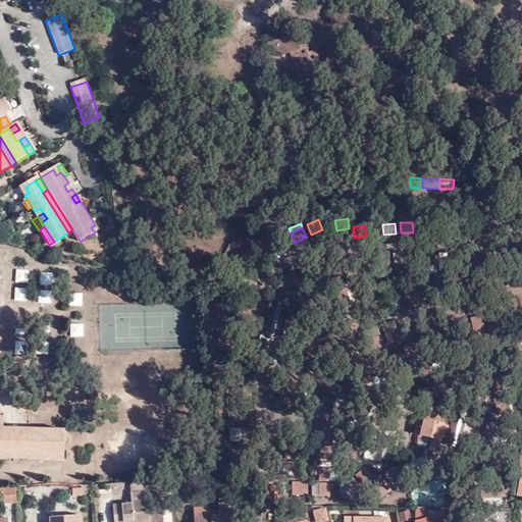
[(266,251),(276,243),(270,235),(260,243),(266,251)]
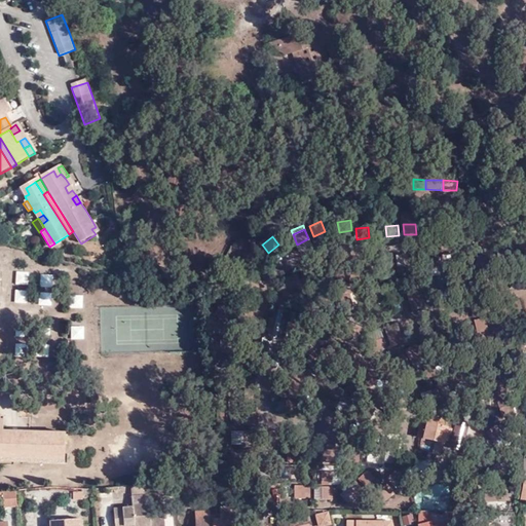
[(308,238),(297,245),(300,252),(312,247),(308,238)]
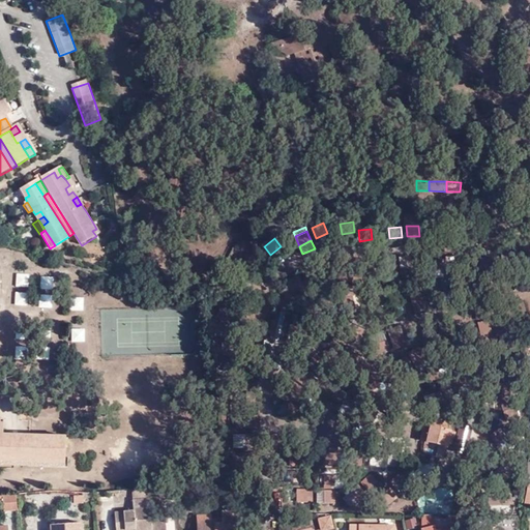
[(257,244),(247,256),(256,262),(265,252),(257,244)]
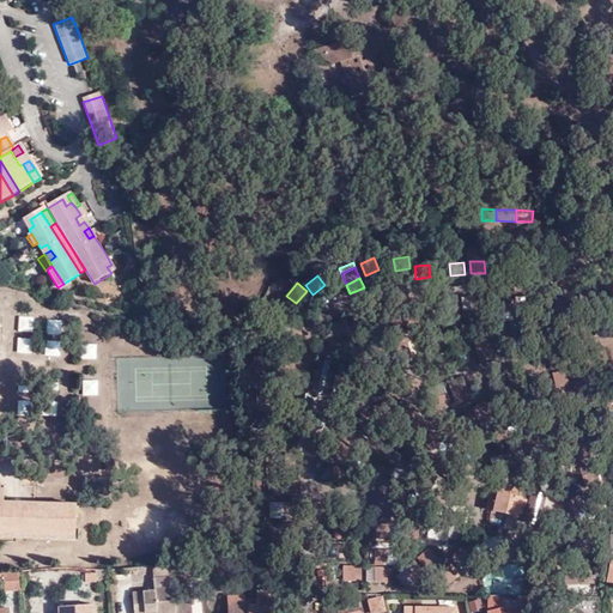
[(596,308),(596,293),(583,293),(584,309),(596,308)]
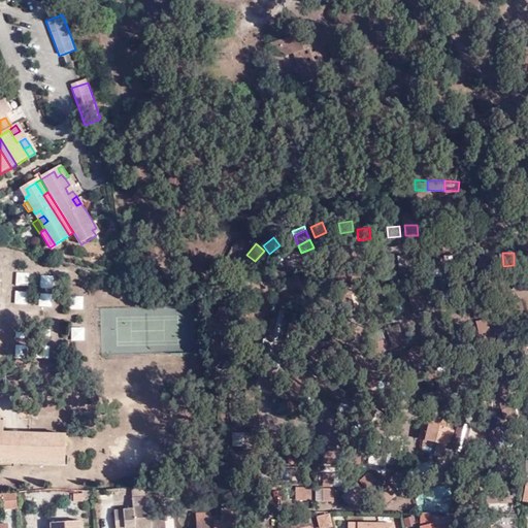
[(482,256),(479,265),(491,269),(494,259),(482,256)]
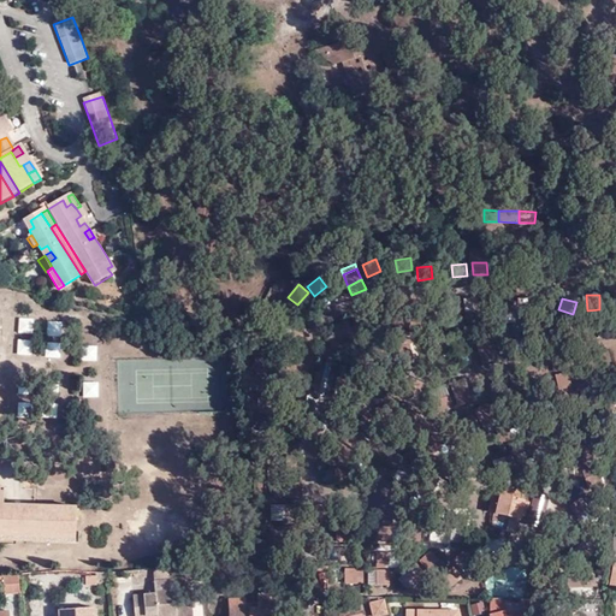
[(503,315),(519,314),(517,302),(502,303),(503,315)]
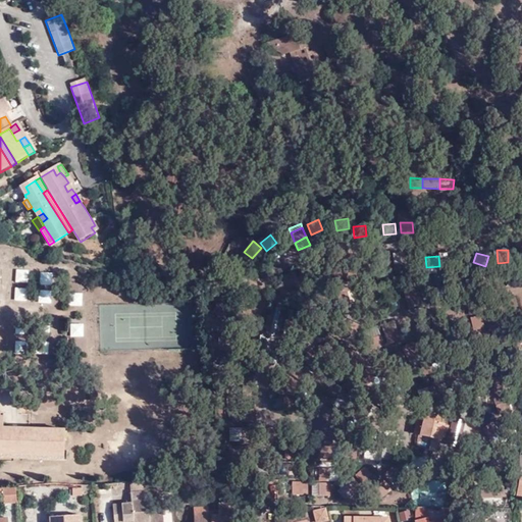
[(444,260),(446,275),(454,273),(458,273),(456,258),(444,260)]
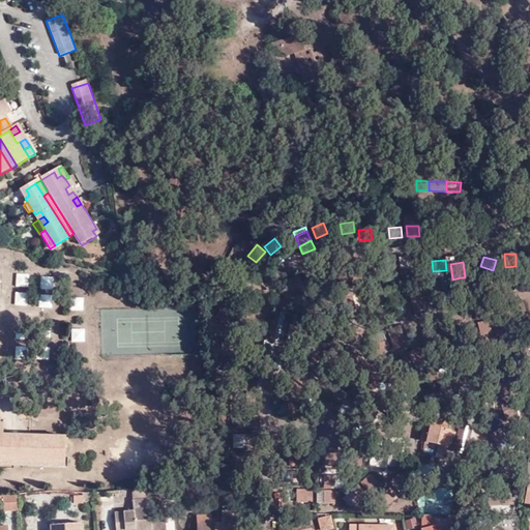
[(335,273),(348,270),(347,264),(334,267),(335,273)]
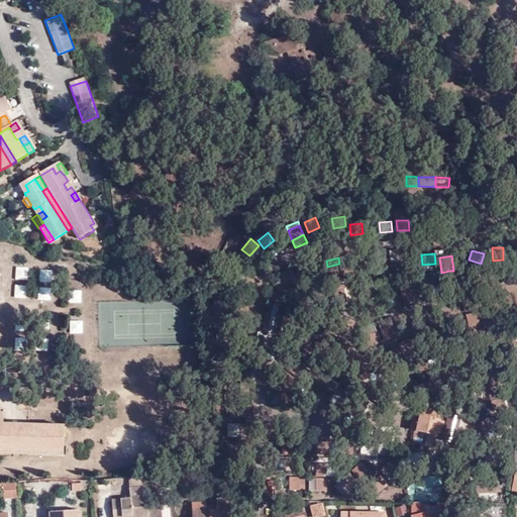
[(388,259),(375,260),(376,270),(389,269),(388,259)]
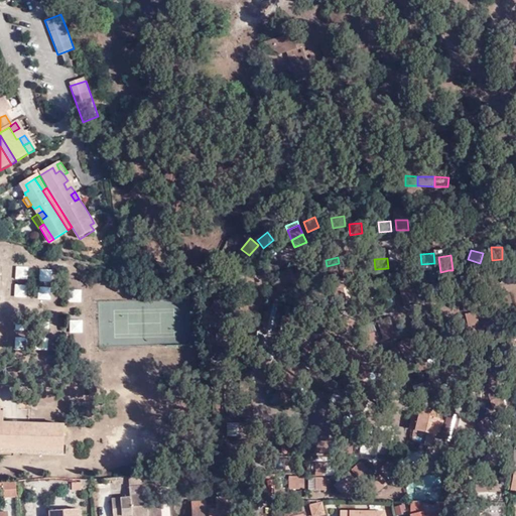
[(390,263),(392,273),(405,271),(403,260),(390,263)]
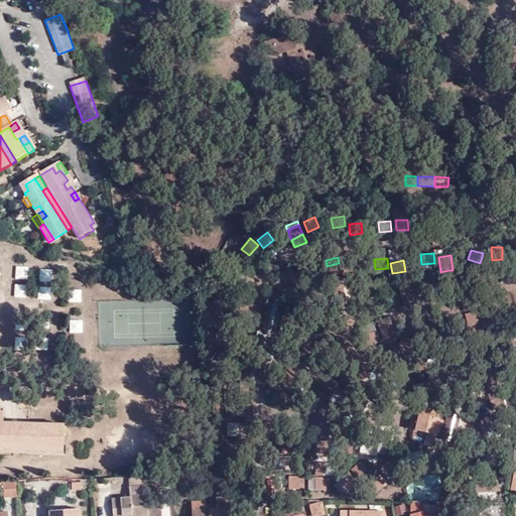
[(467,262),(457,269),(462,277),(472,271),(467,262)]
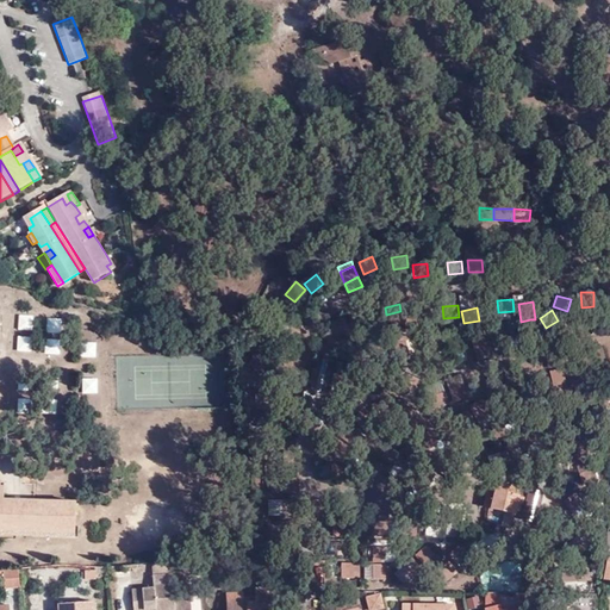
[(400,311),(386,315),(387,327),(403,324),(400,311)]
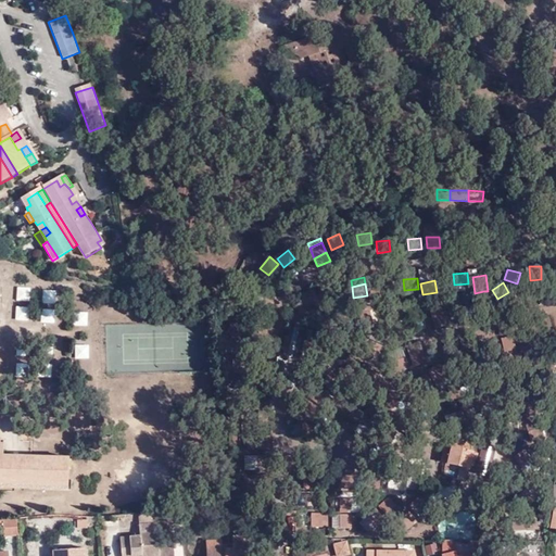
[(468,283),(454,285),(455,292),(469,290),(468,283)]
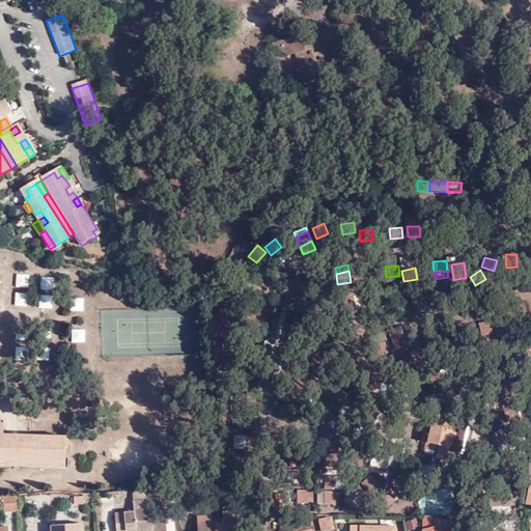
[(28,287),(30,274),(17,273),(15,285),(28,287)]
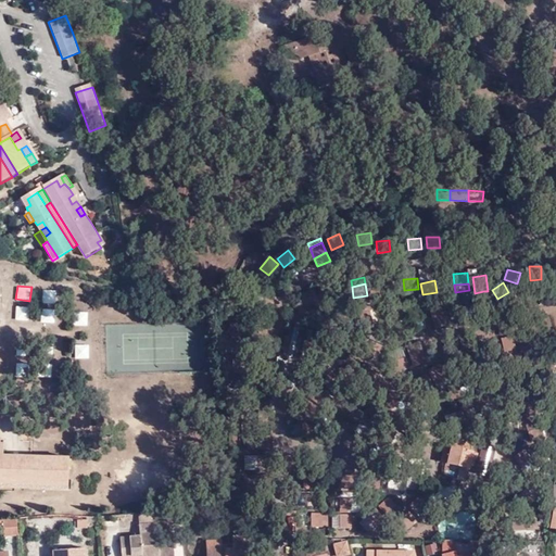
[(249,287),(240,298),(249,304),(257,294),(249,287)]
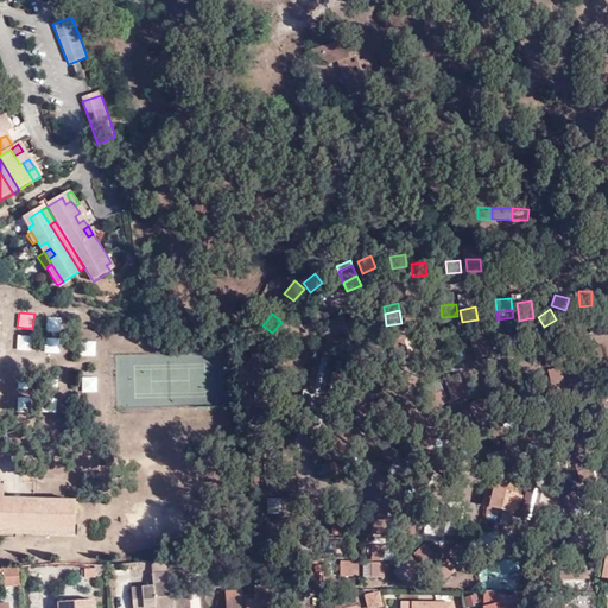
[(423,324),(419,314),(405,316),(407,329),(423,324)]
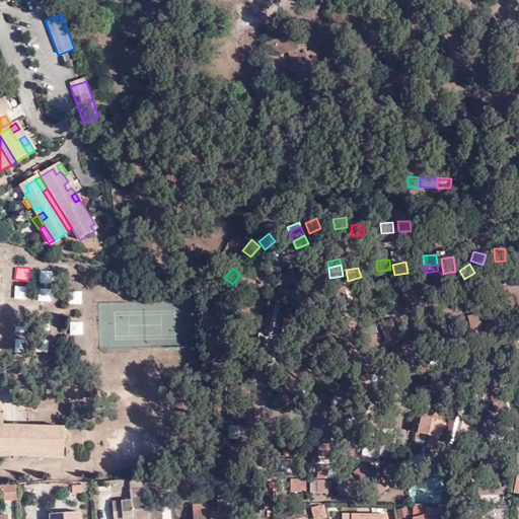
[(52,282),(52,271),(41,270),(41,282),(52,282)]
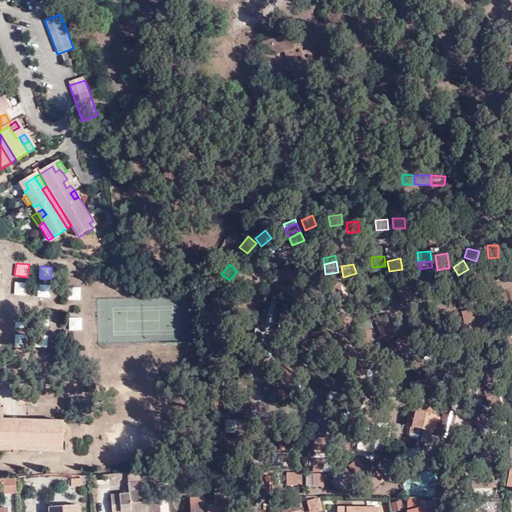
[(447,278),(445,268),(437,270),(433,271),(434,281),(447,278)]
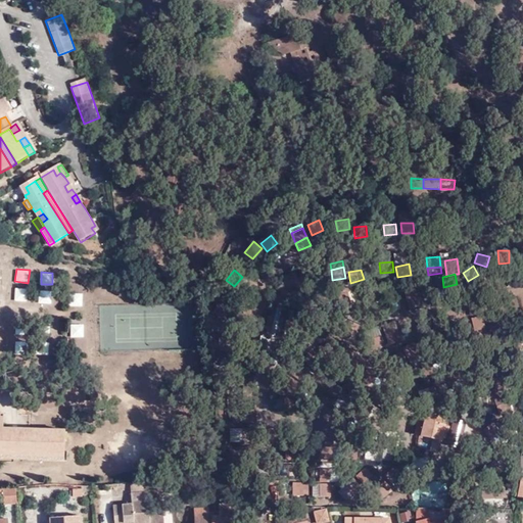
[(508,275),(496,278),(501,289),(511,286),(508,275)]
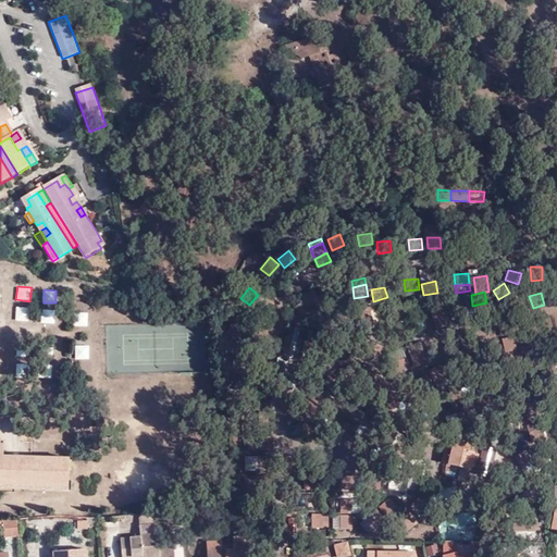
[(523,300),(512,304),(516,317),(527,313),(523,300)]
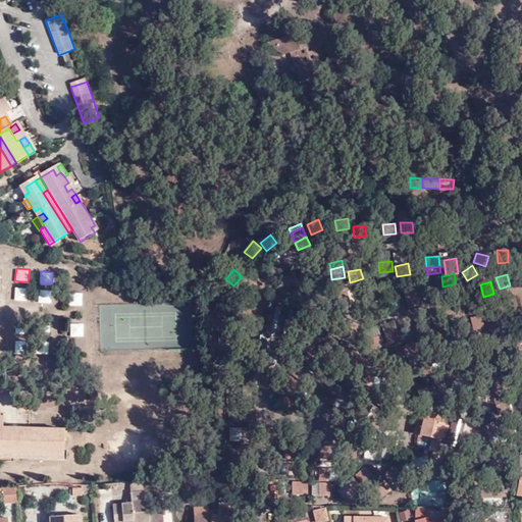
[(223,282),(216,293),(225,299),(231,289),(223,282)]
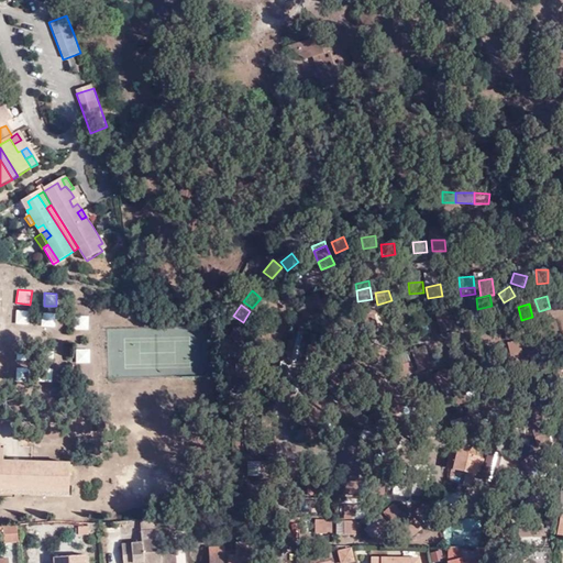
[(466,306),(453,310),(456,320),(470,316),(466,306)]
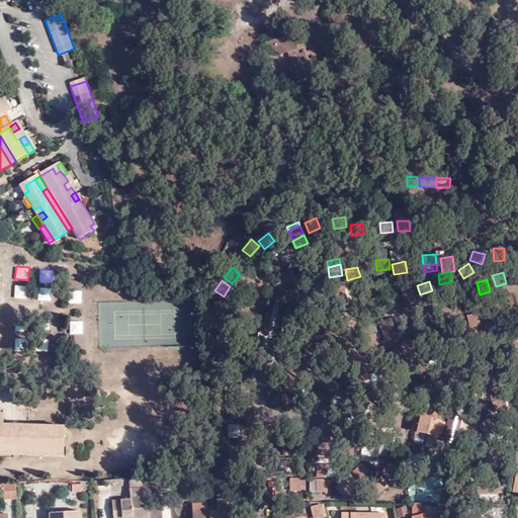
[(27,297),(26,285),(14,285),(14,297),(27,297)]
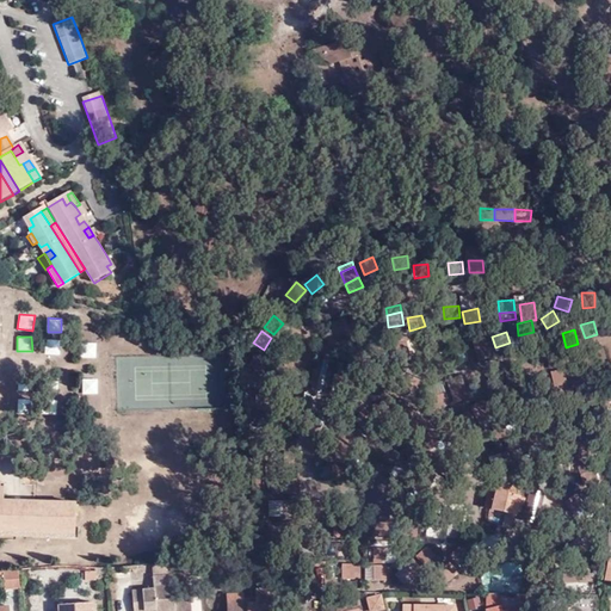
[(488,338),(474,341),(476,353),(491,349),(488,338)]
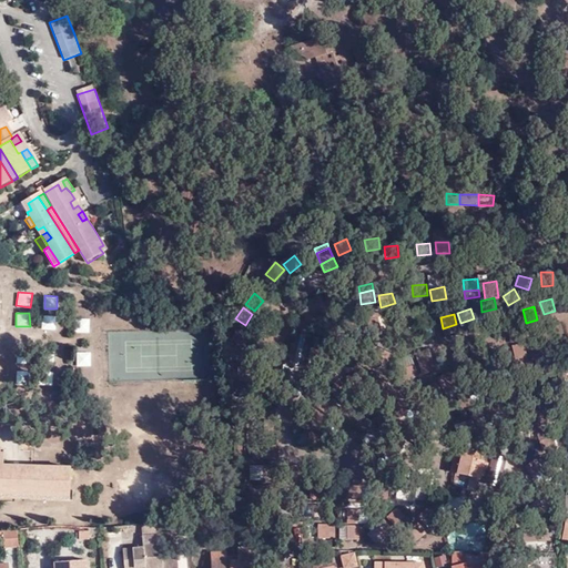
[(56,330),(56,315),(41,315),(41,330),(56,330)]
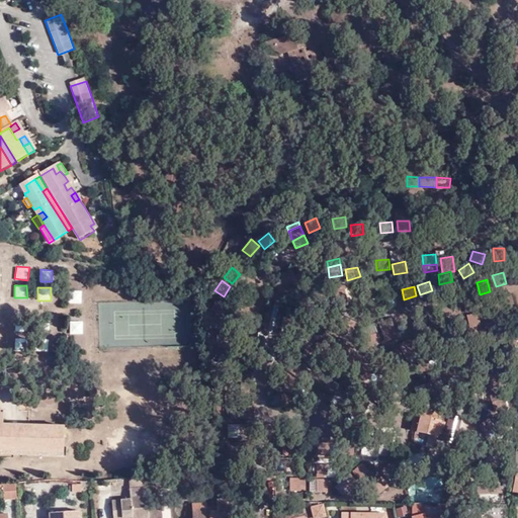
[(363,288),(364,298),(376,297),(375,287),(363,288)]
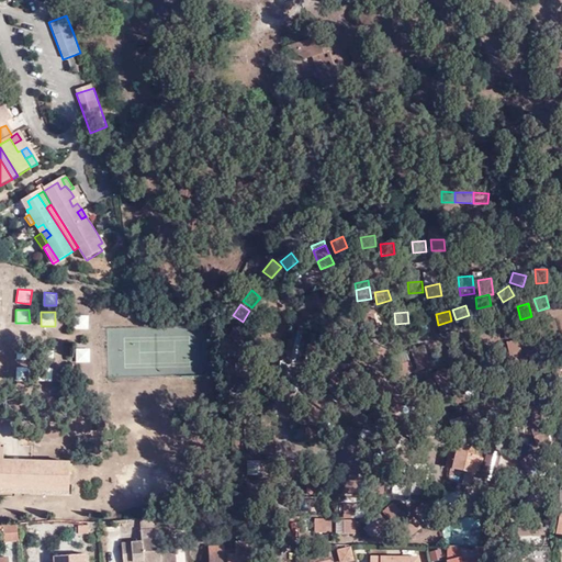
[(415,315),(416,325),(430,324),(428,313),(415,315)]
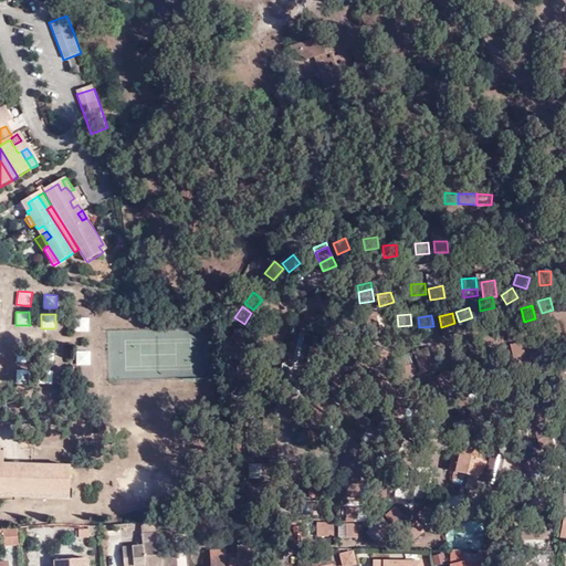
[(90,331),(88,316),(76,316),(76,331),(90,331)]
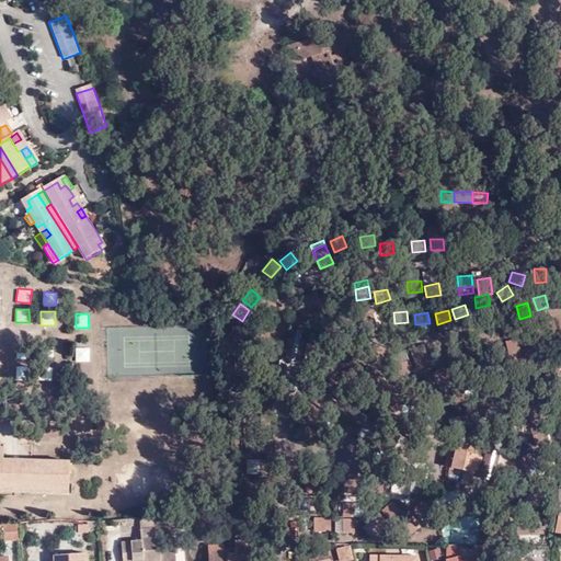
[(364,317),(367,330),(378,327),(375,313),(364,317)]
